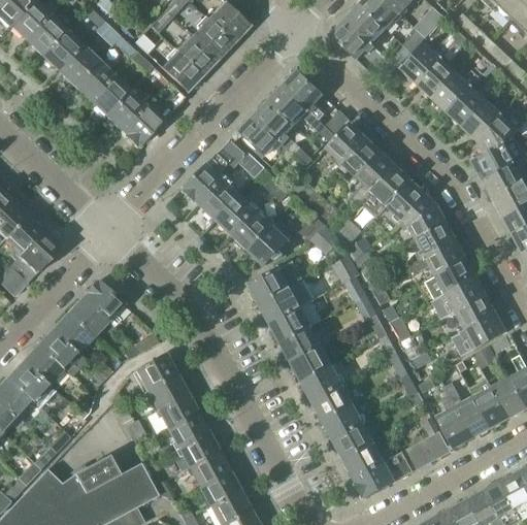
[(3,0),(0,3),(0,15),(9,25),(33,0),(3,0)]
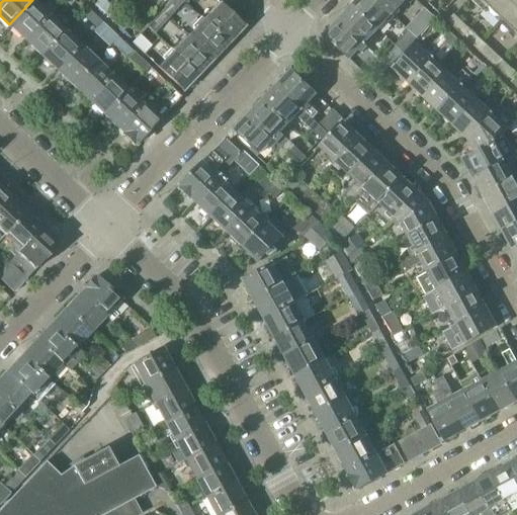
[(32,0),(9,24),(10,25),(10,24),(12,26),(11,26),(21,35),(22,33),(26,38),(49,14),(56,7),(50,1),(42,8),(34,0),(32,0)]
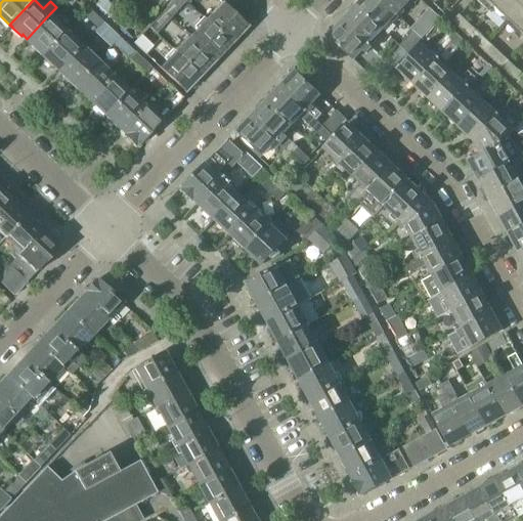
[(109,0),(101,7),(117,22),(123,14),(109,0)]
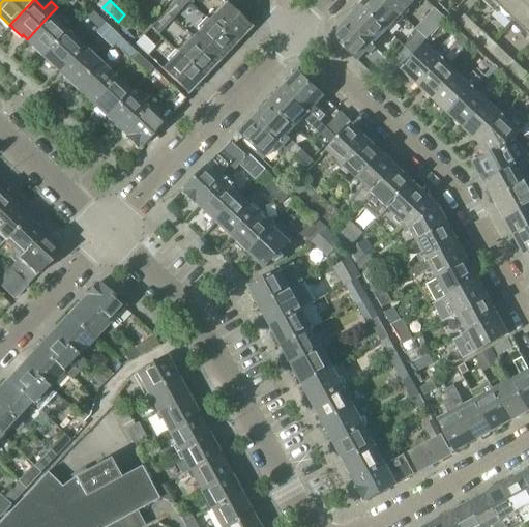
[(175,0),(167,9),(174,16),(188,0),(175,0)]
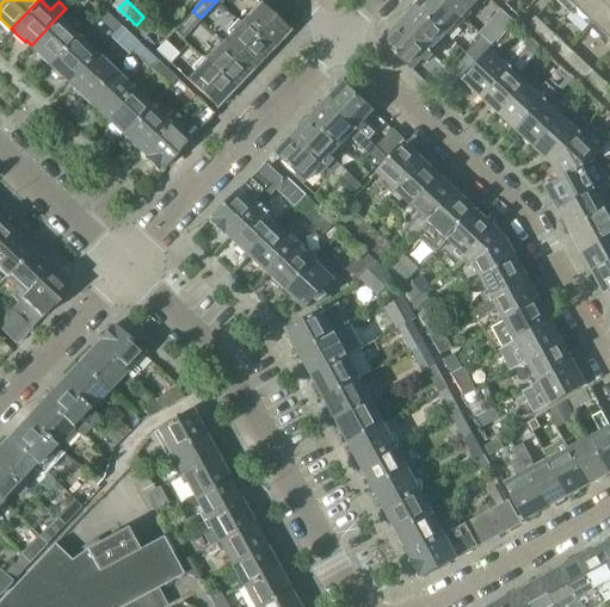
[(419,4),(417,6),(445,32),(455,23),(458,25),(466,18),(451,5),(454,2),(451,0),(419,0),(419,4)]
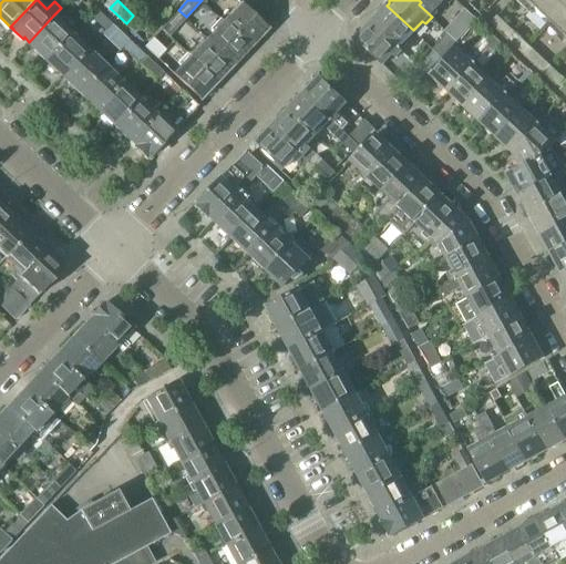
[(419,0),(421,2),(419,4),(432,17),(438,11),(435,8),(443,0),(419,0)]
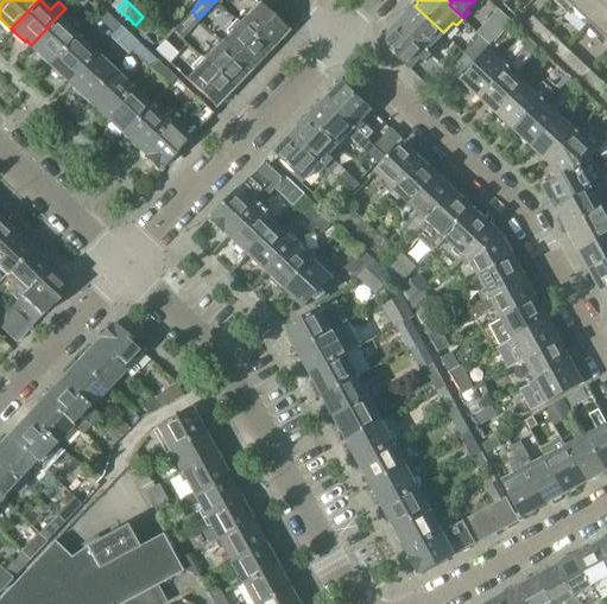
[(568,0),(606,36),(606,0),(568,0)]
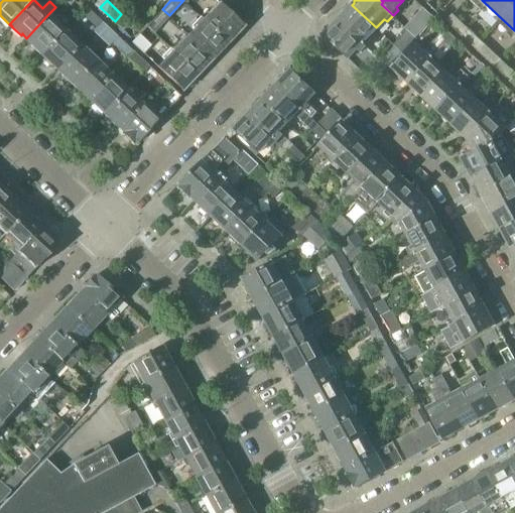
[(220,1),(204,18),(230,42),(239,34),(238,30),(244,24),(220,1)]
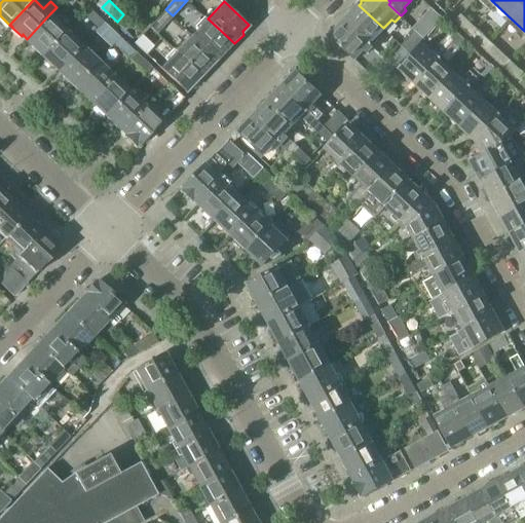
[(351,13),(343,22),(351,29),(353,26),(362,33),(361,34),(373,45),(378,39),(375,37),(383,28),(359,5),(358,6),(354,6),(350,10),(351,13)]
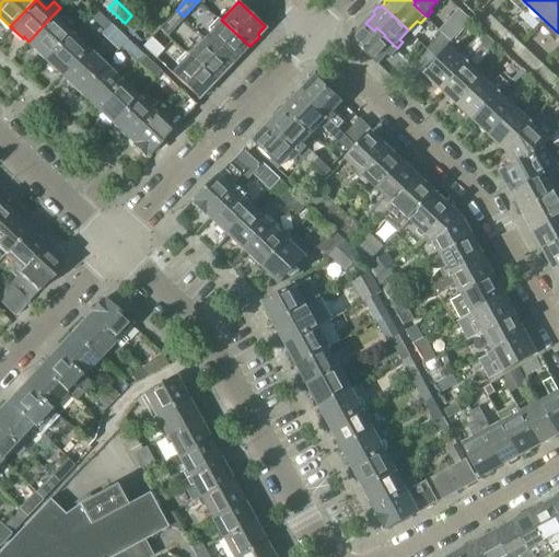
[(89,13),(105,28),(111,22),(94,7),(89,13)]
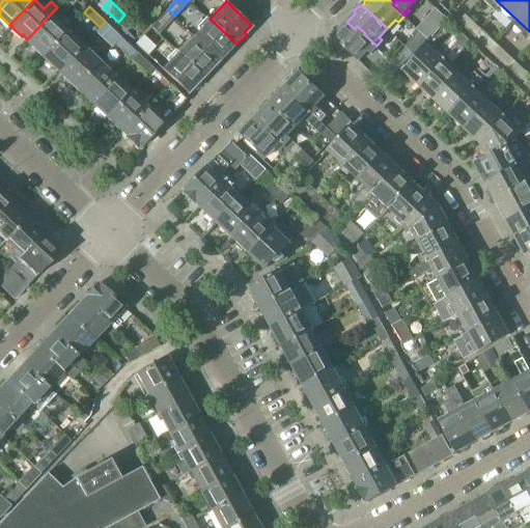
[(417,28),(419,30),(426,38),(446,18),(435,7),(417,28)]
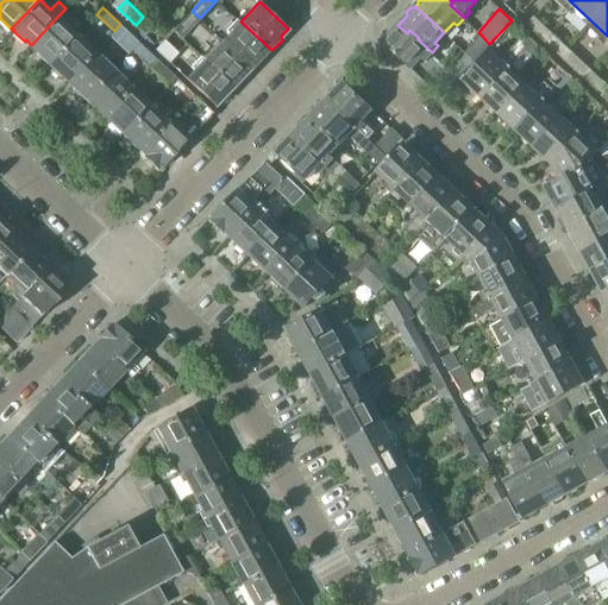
[(200,18),(192,11),(174,30),(182,37),(200,18)]
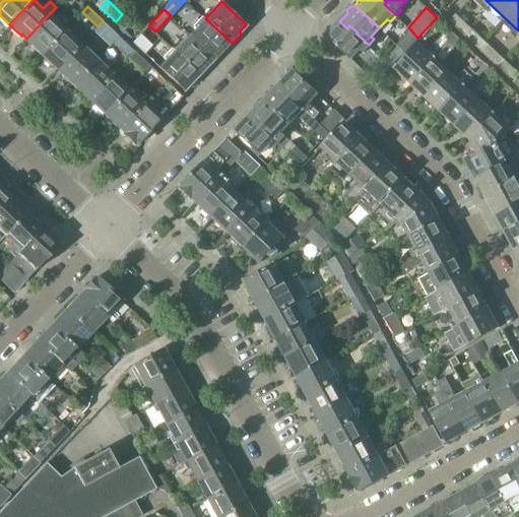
[(449,19),(518,85),(518,71),(456,12),(449,19)]
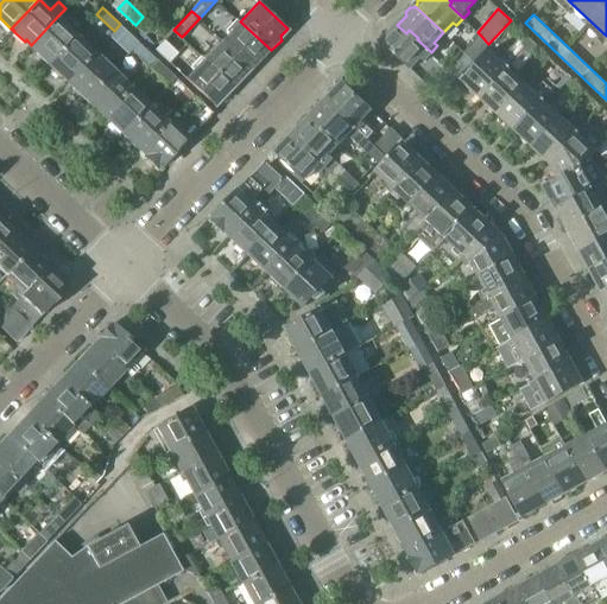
[(46,61),(49,63),(76,35),(57,17),(31,45),(37,50),(35,51),(46,62),(46,61)]
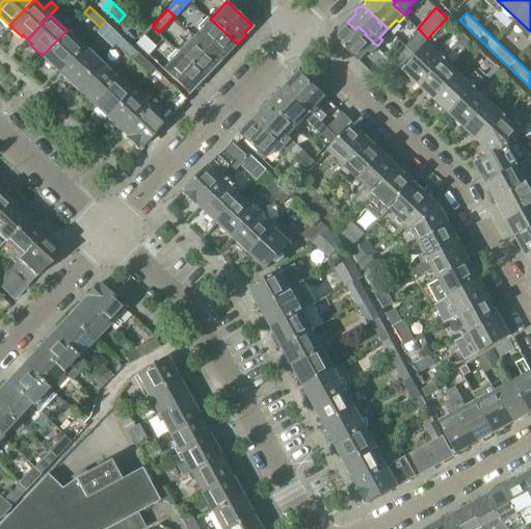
[(210,19),(194,35),(219,59),(224,53),(229,53),(237,44),(210,19)]
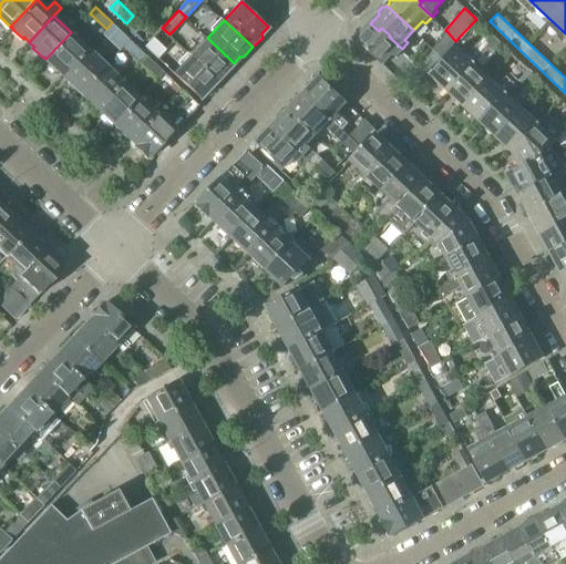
[(112,22),(106,29),(103,33),(120,49),(130,39),(112,22)]
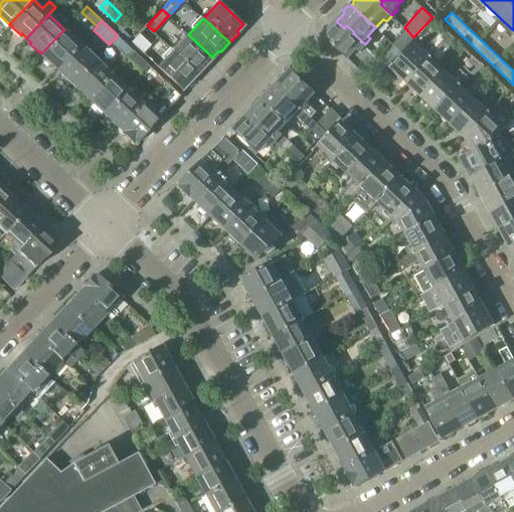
[(344,28),(336,21),(332,25),(330,24),(325,29),(326,31),(324,34),(348,57),(357,48),(359,50),(365,44),(353,33),(354,32),(346,25),(344,28)]
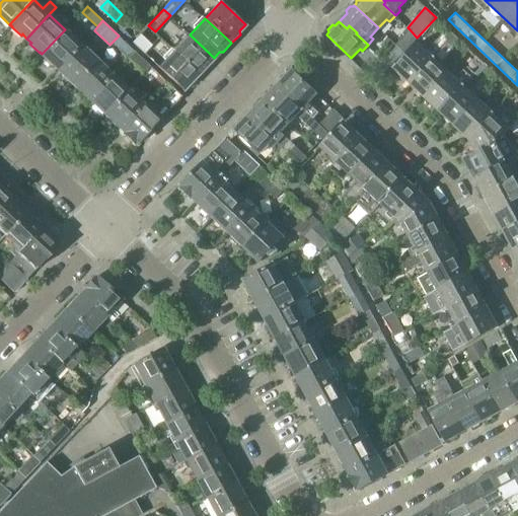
[(54,64),(58,68),(80,45),(65,29),(42,54),(44,56),(43,56),(53,65),(54,64)]
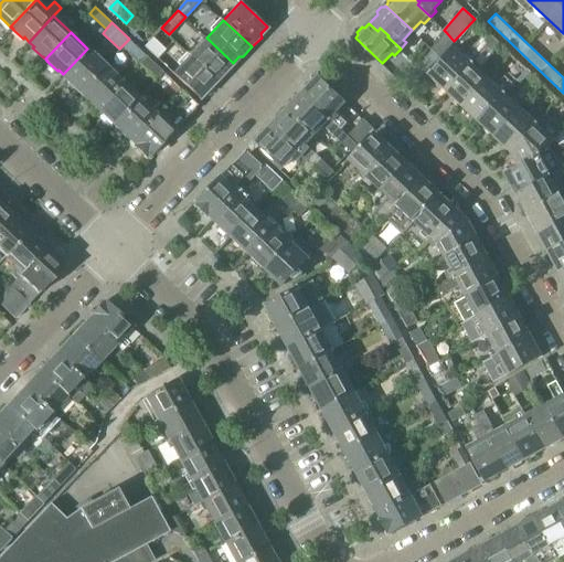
[(431,48),(433,50),(439,56),(454,41),(446,32),(431,48)]
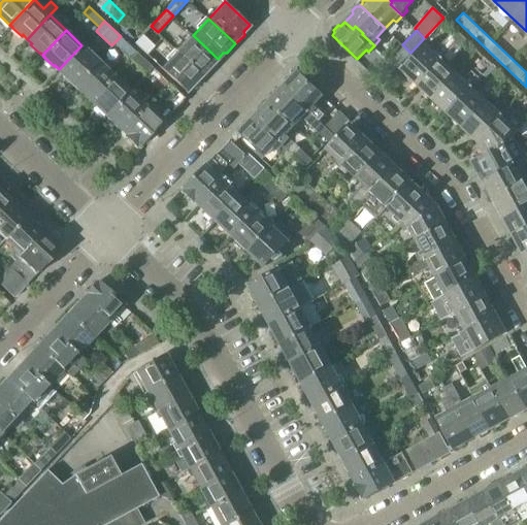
[(412,76),(419,83),(427,74),(425,72),(431,66),(432,67),(445,55),(450,48),(455,43),(459,46),(466,39),(456,30),(435,52),(426,43),(402,67),(405,70),(404,72),(408,77),(412,76)]
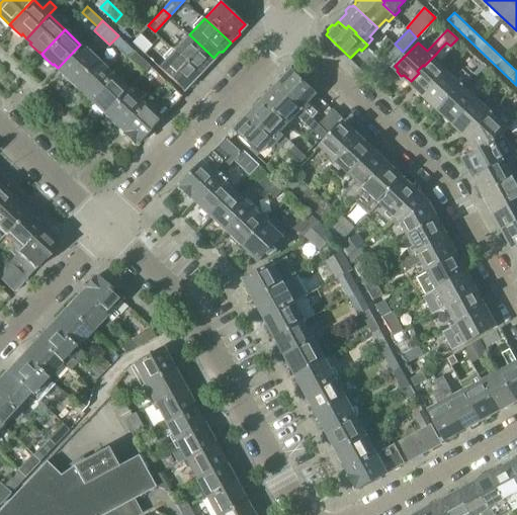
[(133,41),(144,52),(152,44),(141,33),(133,41)]
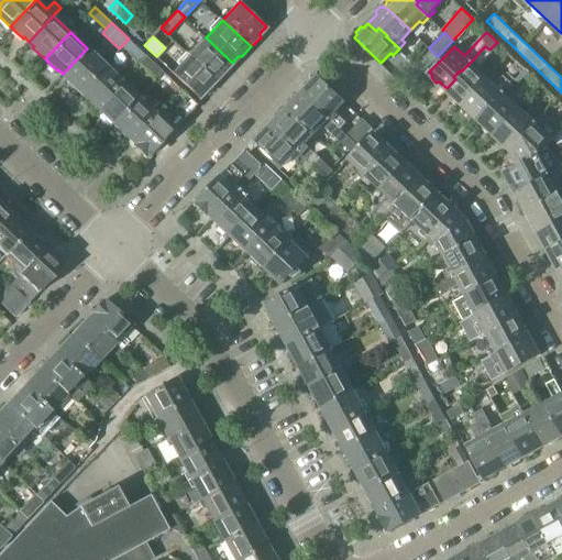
[(197,40),(186,51),(218,81),(227,72),(227,68),(232,63),(206,37),(200,43),(197,40)]
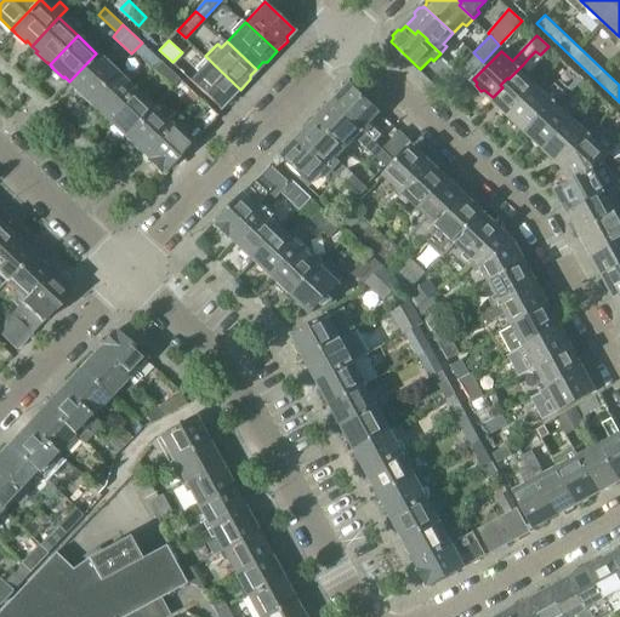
[(535,51),(529,57),(536,64),(542,58),(539,55),(540,55),(535,51)]
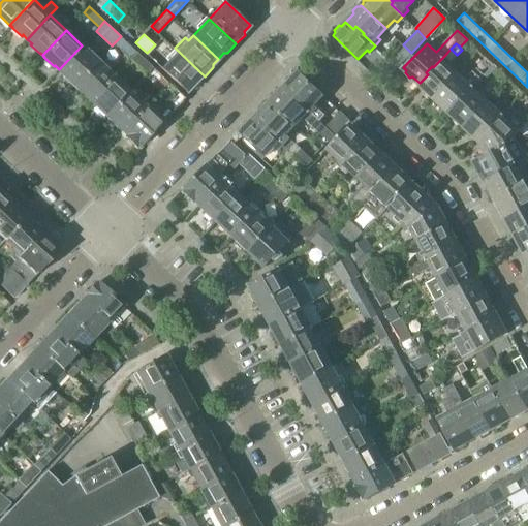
[(72,84),(74,86),(98,60),(82,45),(59,69),(64,73),(62,75),(72,84)]
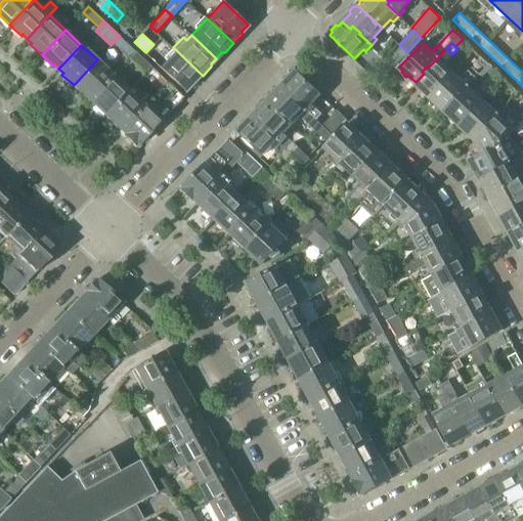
[(401,46),(390,58),(396,64),(407,52),(401,46)]
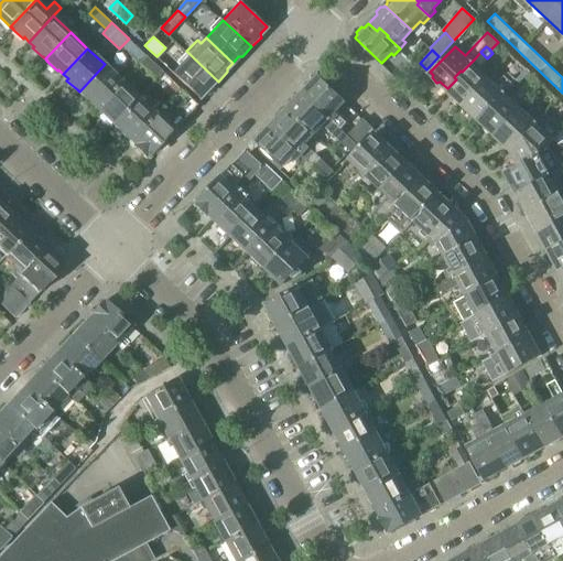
[(218,82),(186,51),(177,62),(181,64),(173,73),(199,97),(206,90),(209,90),(218,82)]
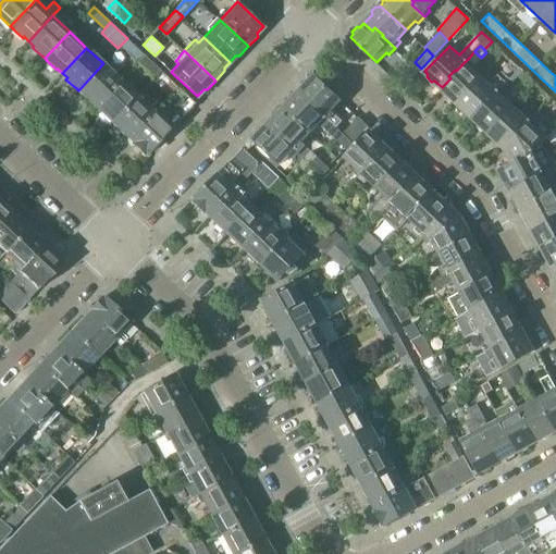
[(155,76),(161,70),(145,54),(138,61),(155,76)]
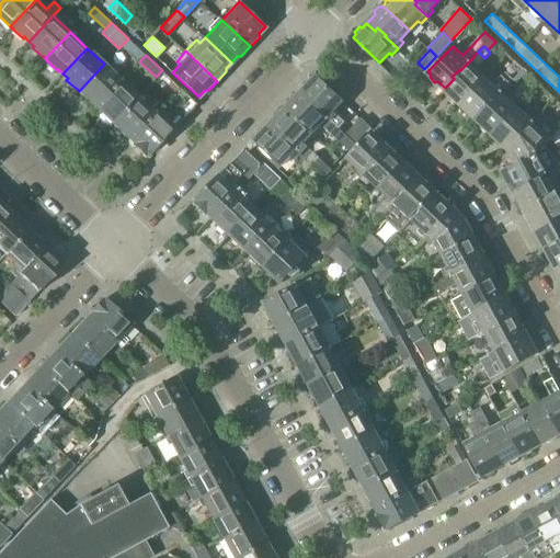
[(458,101),(460,102),(486,76),(476,67),(479,64),(472,58),(459,71),(458,70),(452,77),(454,79),(445,88),(452,94),(450,97),(455,101),(458,101)]
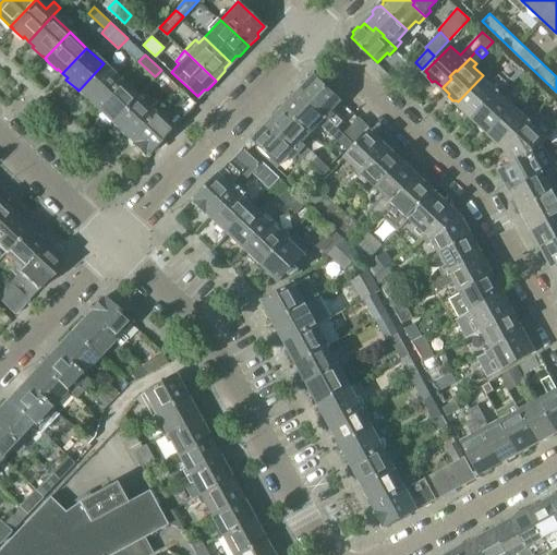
[(422,69),(415,62),(403,75),(410,82),(422,69)]
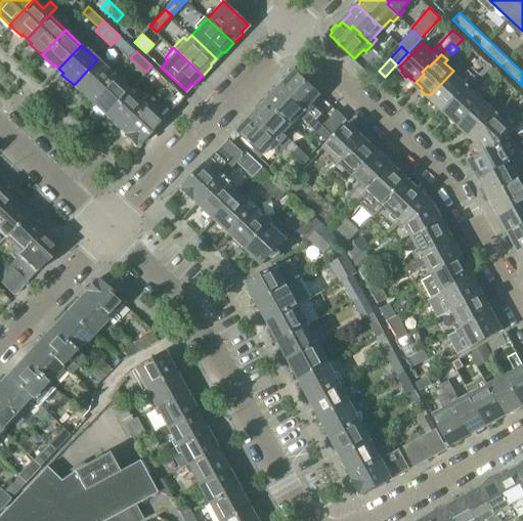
[(86,94),(90,98),(113,75),(97,59),(74,85),(76,86),(75,87),(84,96),(86,94)]
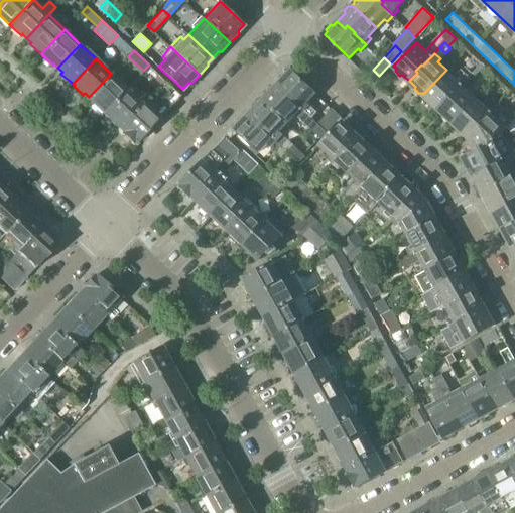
[(482,62),(472,73),(476,76),(485,67),(482,62)]
